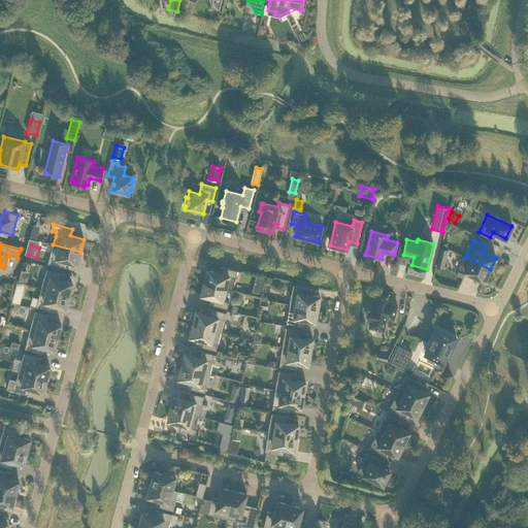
[(77,264),(80,252),(53,244),(47,263),(62,267),(64,260),(77,264)]
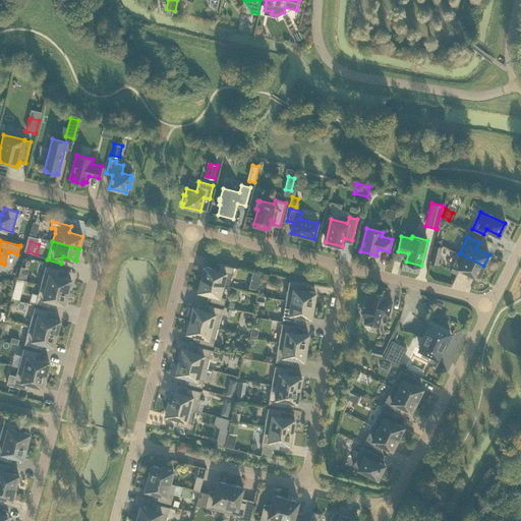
[(436,244),(432,256),(439,258),(442,246),(436,244)]
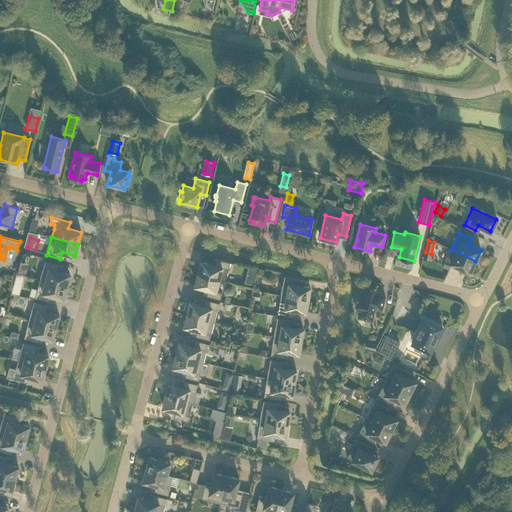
[(445,260),(470,272),(475,261),(451,249),(445,260)]
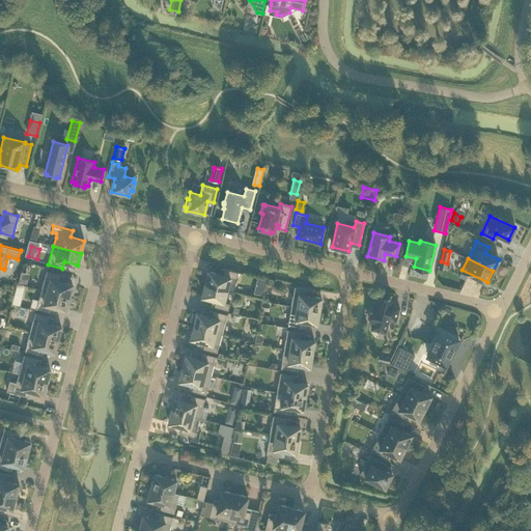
[(208,272),(205,284),(227,289),(230,277),(236,279),(239,272),(225,269),(224,269),(223,275),(208,272)]
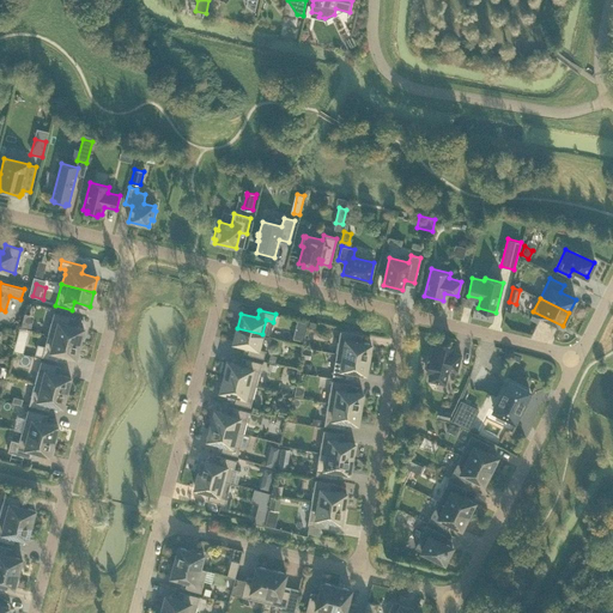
[(48,334),(79,343),(84,328),(68,325),(70,316),(54,313),(48,334)]
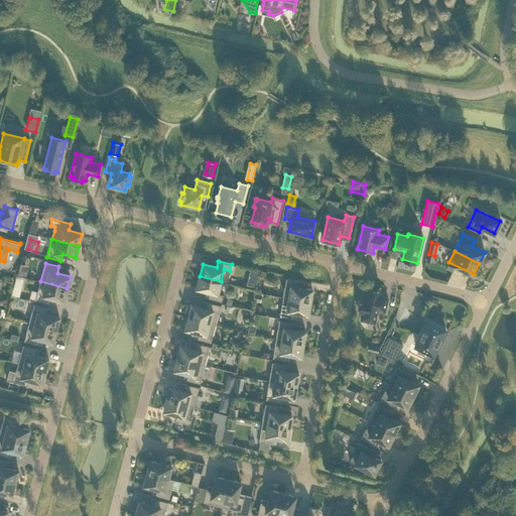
[(250,268),(248,276),(256,278),(258,270),(250,268)]
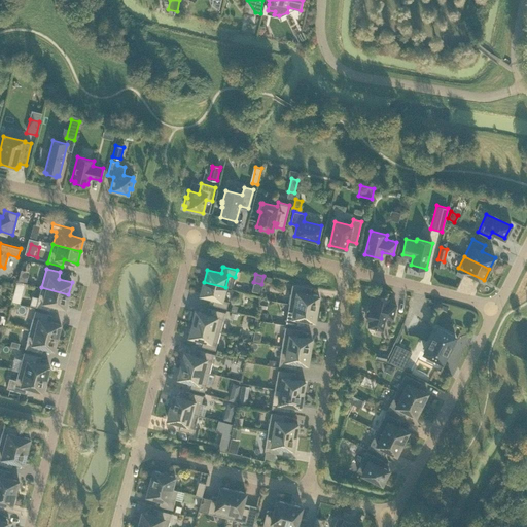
[(226,308),(229,302),(222,300),(225,287),(204,282),(201,294),(214,297),(212,305),(226,308)]
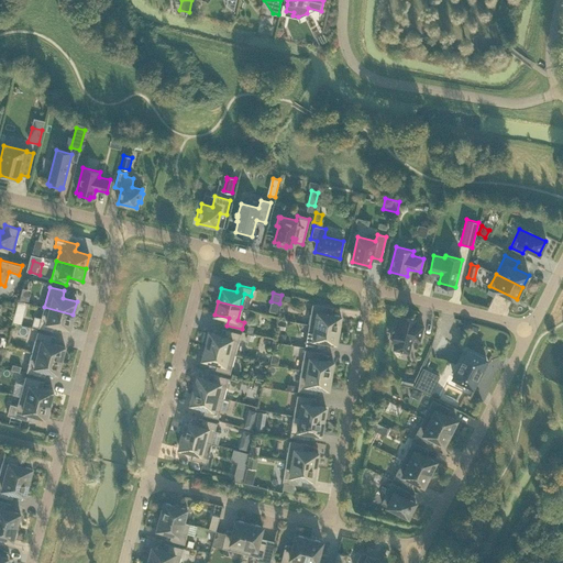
[(309,324),(339,330),(341,316),(326,313),(327,306),(312,304),(309,324)]
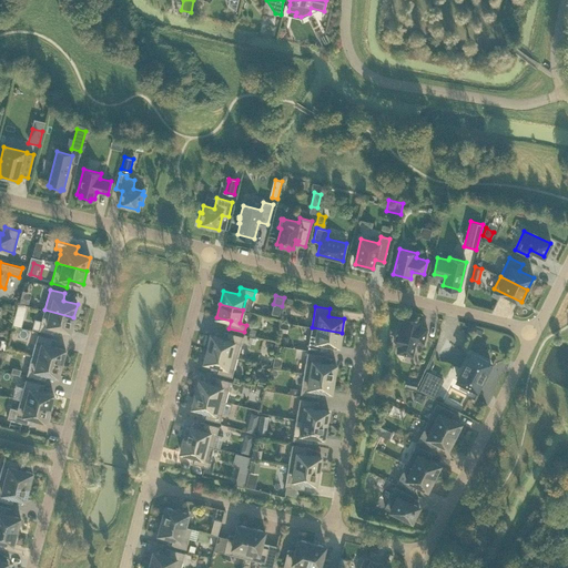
[(70,331),(73,317),(44,310),(39,331),(53,334),(56,327),(70,331)]
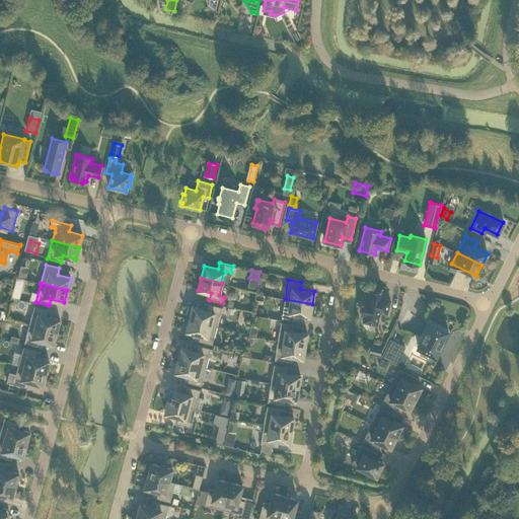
[(14,287),(11,297),(19,299),(22,289),(14,287)]
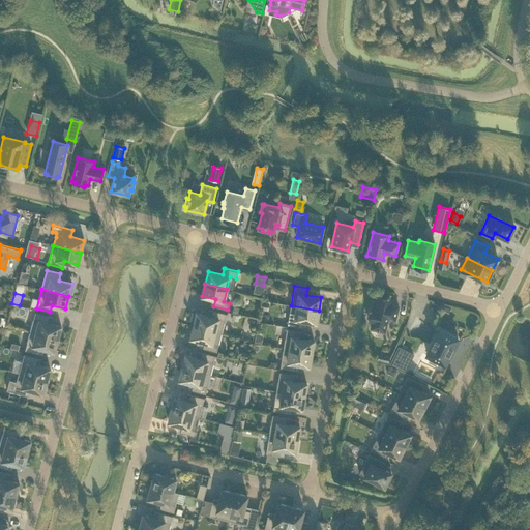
[(371,329),(384,332),(388,319),(394,321),(399,306),(391,304),(392,301),(378,298),(376,308),(373,307),(372,312),(369,313),(367,317),(370,318),(369,322),(372,323),(371,329)]
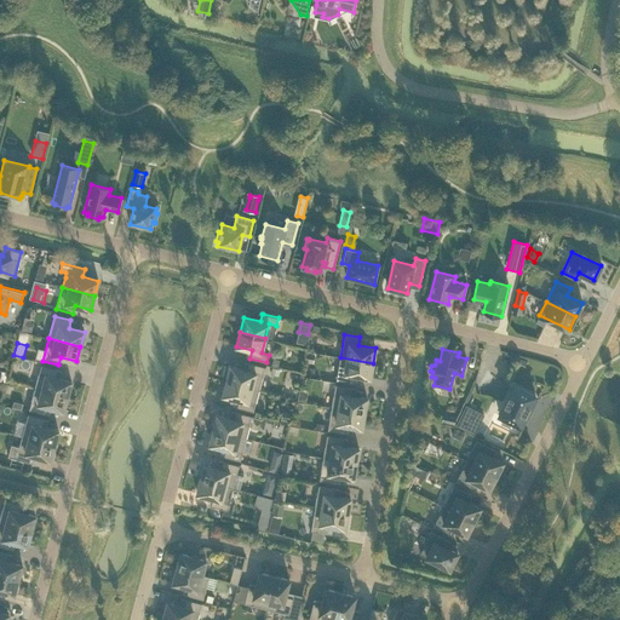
[(371,378),(373,363),(340,357),(337,380),(352,383),(354,375),(371,378)]
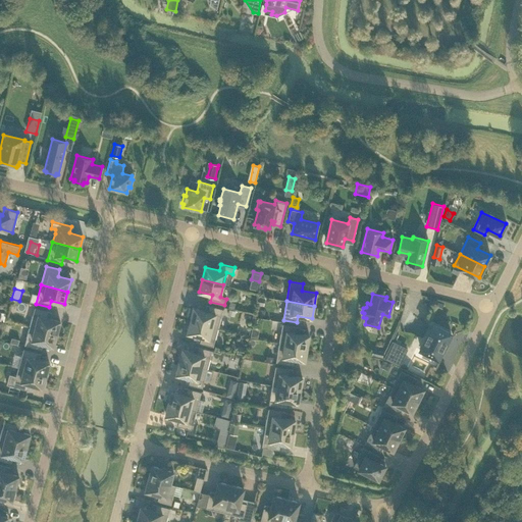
[(195,308),(191,320),(218,327),(223,309),(209,305),(208,312),(195,308)]
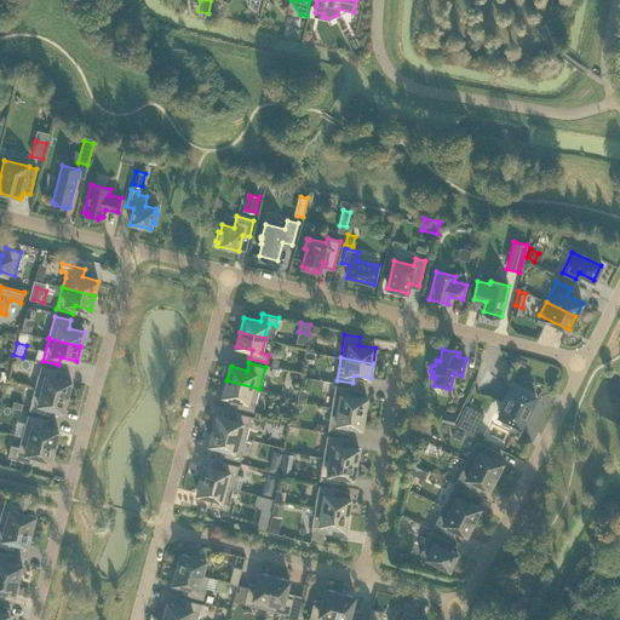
[(41,365),(35,388),(68,396),(72,382),(56,377),(57,369),(41,365)]
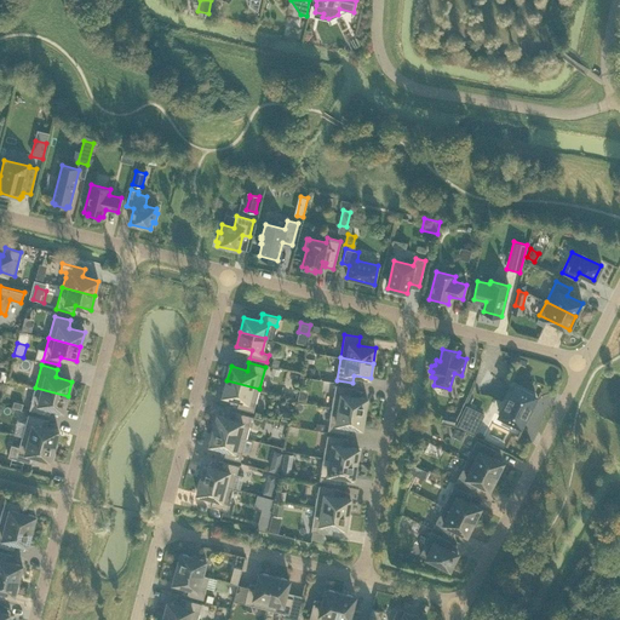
[(227,380),(223,395),(239,400),(237,407),(253,412),(259,389),(227,380)]
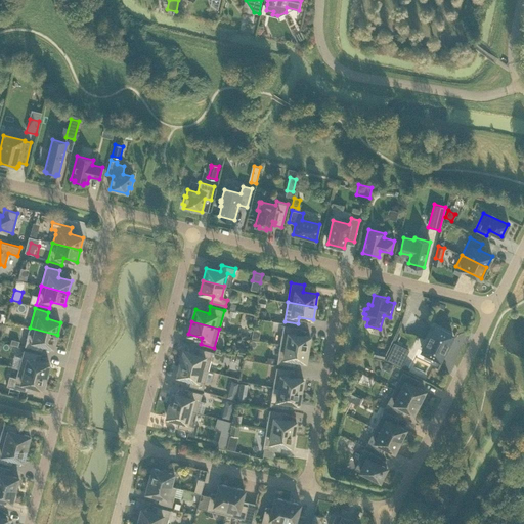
[(280,344),(308,349),(310,337),(296,335),(298,328),(284,325),(280,344)]
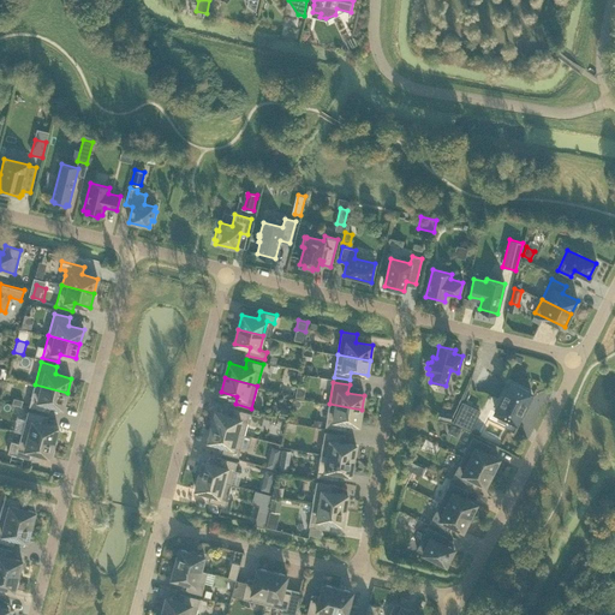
[(509,382),(495,412),(517,422),(531,393),(509,382)]
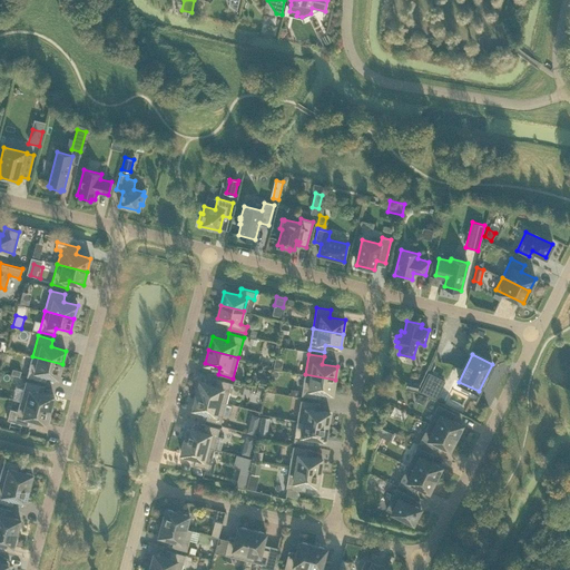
[(58,377),(62,364),(32,356),(27,376),(41,381),(43,373),(58,377)]
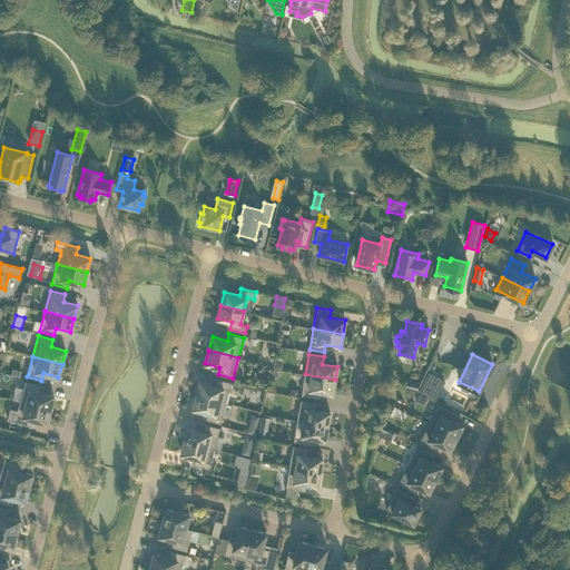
[(428,373),(419,391),(429,396),(438,377),(428,373)]
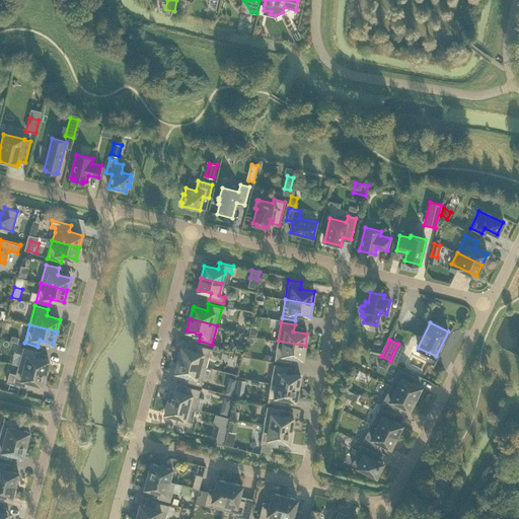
[(305,346),(278,341),(275,360),(288,362),(289,356),(303,358),(305,346)]
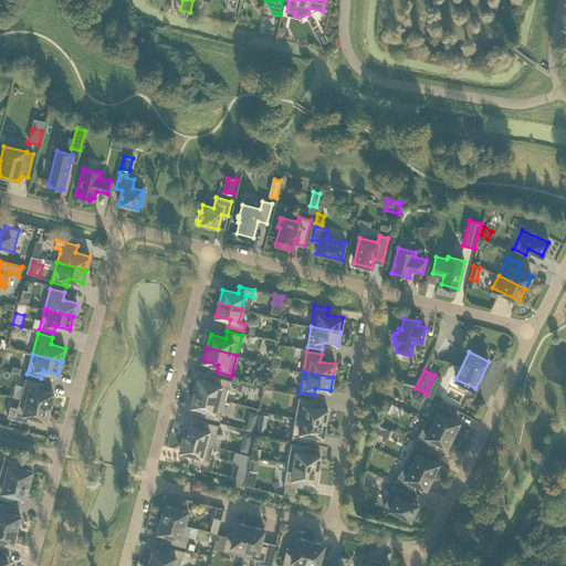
[(258,375),(257,384),(263,385),(265,377),(258,375)]
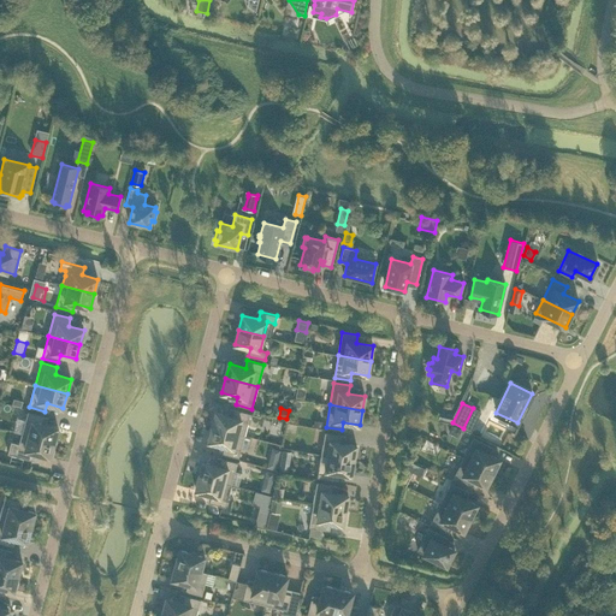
[(217,413),(213,427),(244,436),(250,414),(235,409),(232,416),(217,413)]
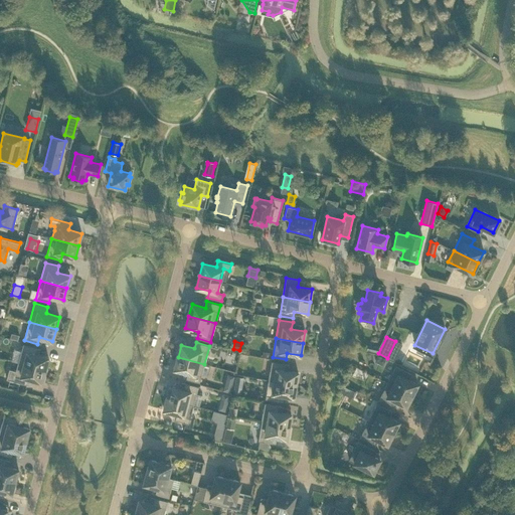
[(23,344),(18,363),(45,370),(48,357),(35,354),(37,348),(23,344)]
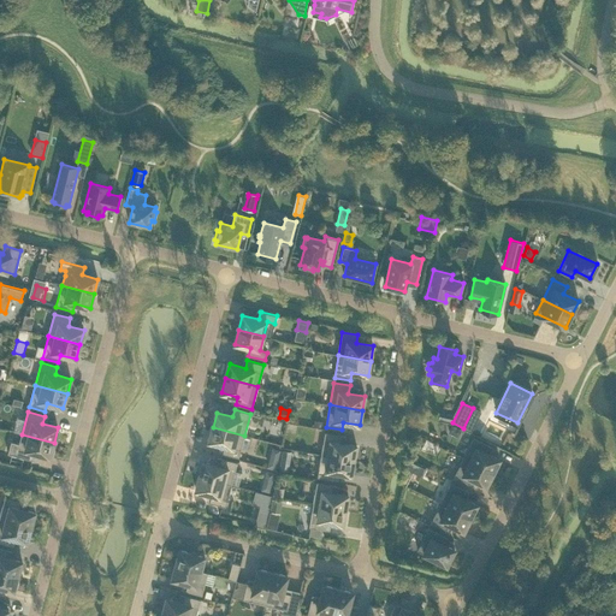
[(451,425),(448,432),(457,438),(462,430),(451,425)]
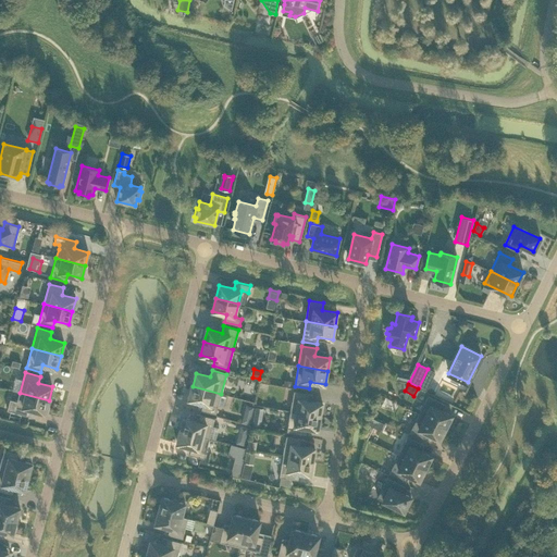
[(221,394),(193,386),(188,399),(203,403),(201,410),(215,413),(221,394)]
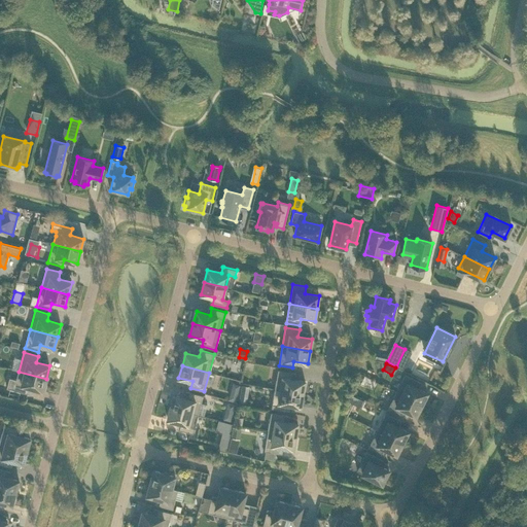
[(281,390),(303,393),(305,381),(290,379),(292,372),(278,370),(275,389),(281,390)]
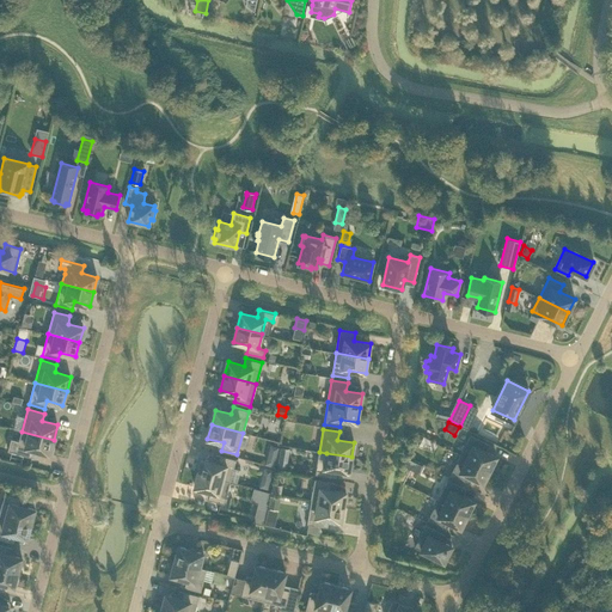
[(22,432),(19,441),(11,439),(7,451),(32,457),(34,450),(50,454),(54,440),(22,432)]
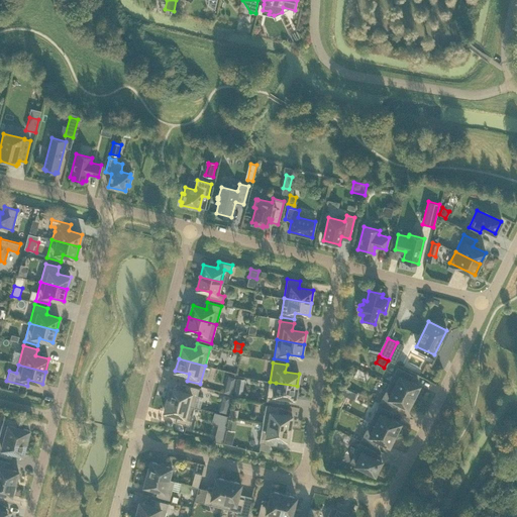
[(407,380),(410,374),(397,368),(389,385),(414,397),(419,386),(407,380)]
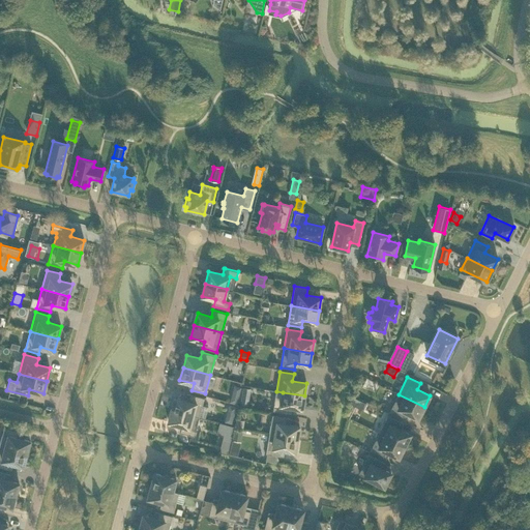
[(274,404),(273,411),(287,413),(288,406),(302,409),(304,395),(283,392),(281,405),(274,404)]
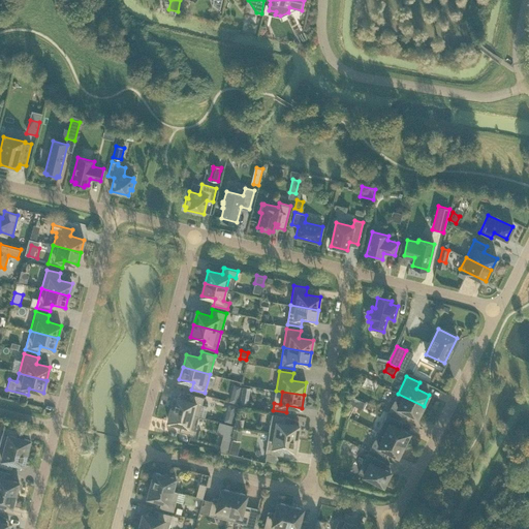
[(231,393),(229,401),(237,403),(239,395),(231,393)]
